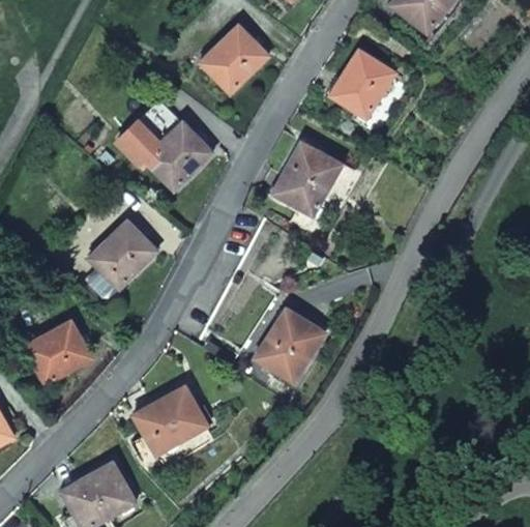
[(427,30),(450,0),(393,0),(392,1),(427,30)]
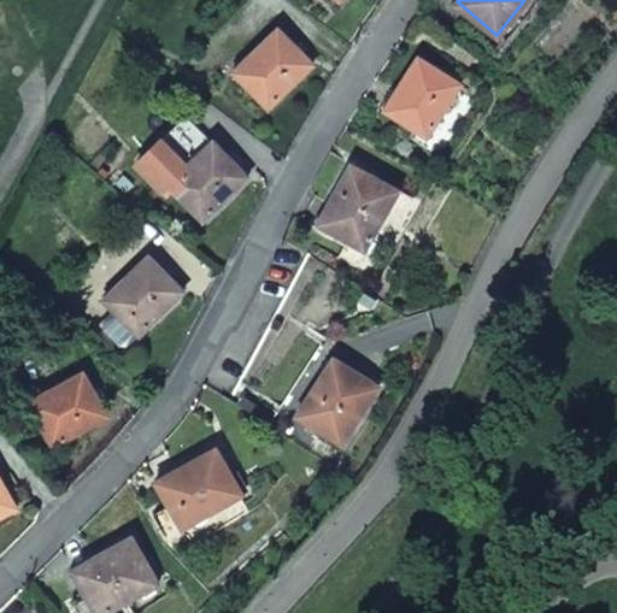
[(233,70),(265,105),(311,60),(278,25),(233,70)]
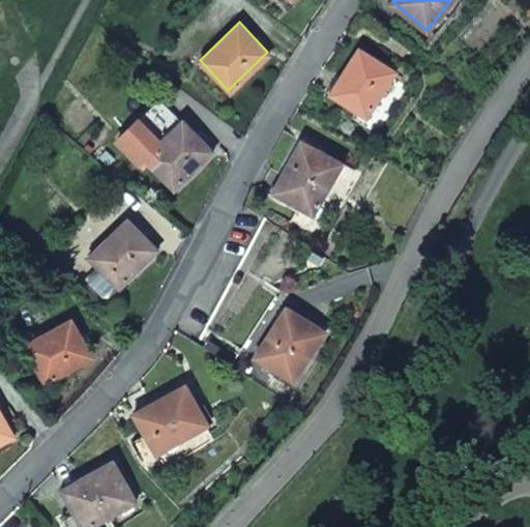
[(398,75),(358,49),(327,96),(355,115),(351,121),(371,135),(383,130),(408,91),(392,82),(398,75)]
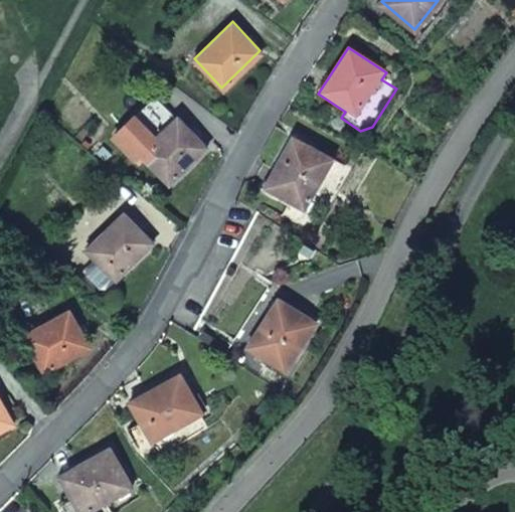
[(177,116),(140,151),(169,181),(206,145),(177,116)]
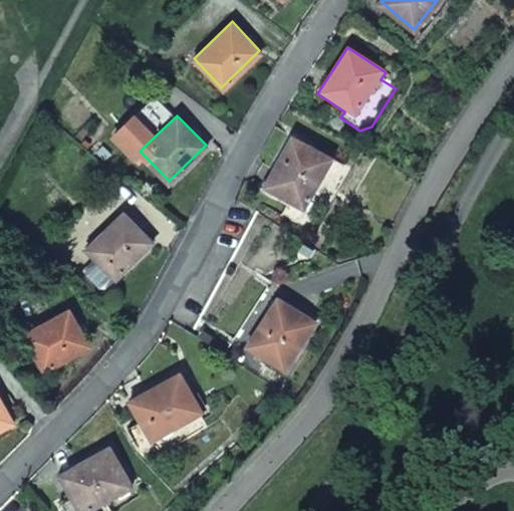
[(297,138),(265,185),(301,210),(333,164),(297,138)]
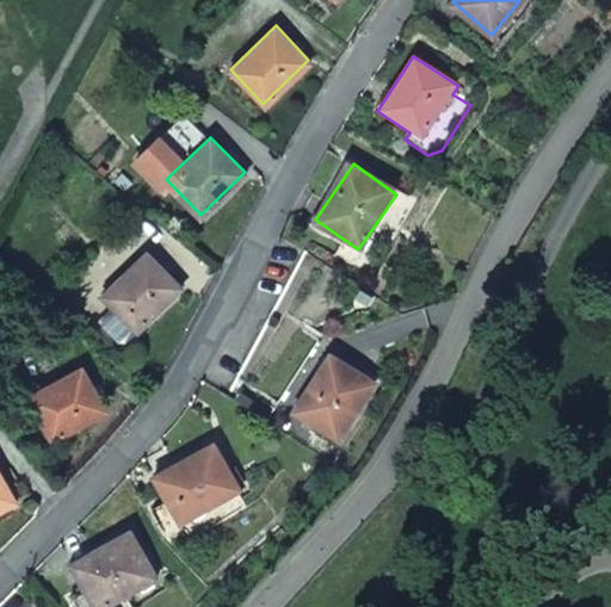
[(144,249),(99,291),(109,302),(91,320),(115,345),(181,287),(144,249)]
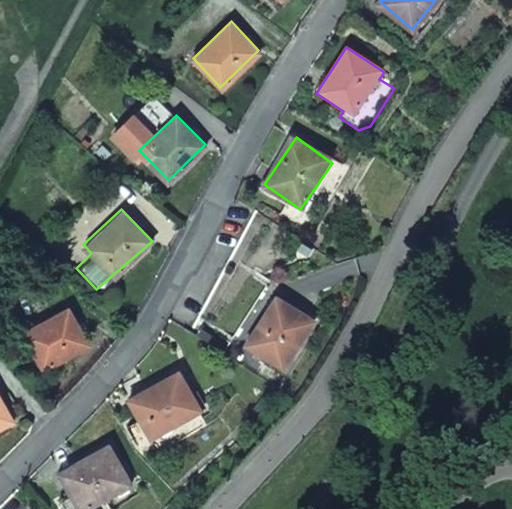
[(283,368),(311,317),(275,298),(247,347),(283,368)]
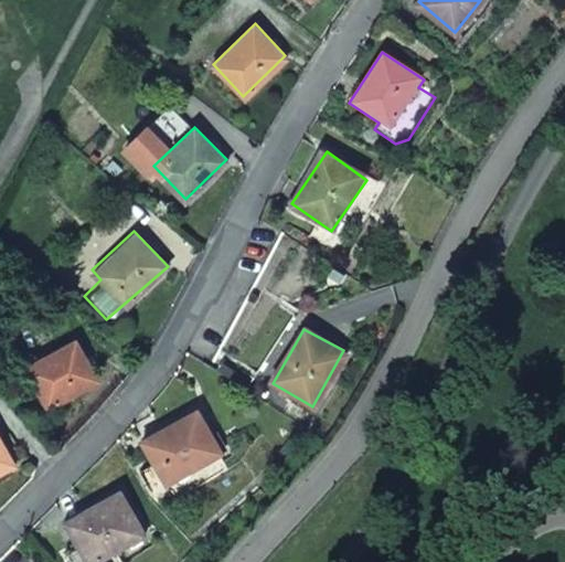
[(76,337),(27,366),(49,404),(98,377),(76,337)]
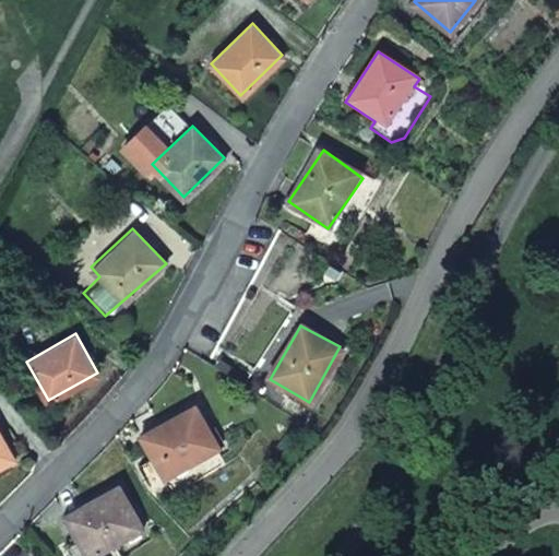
[(218,445),(198,404),(144,432),(166,472),(218,445)]
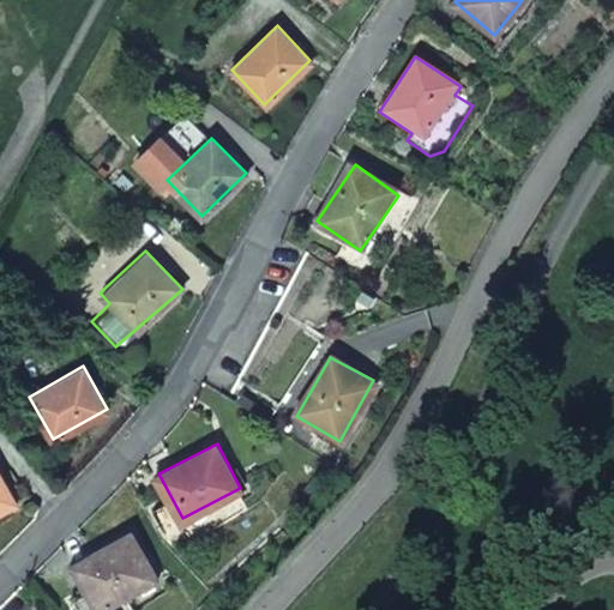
[(0,508),(16,500),(0,472),(0,508)]
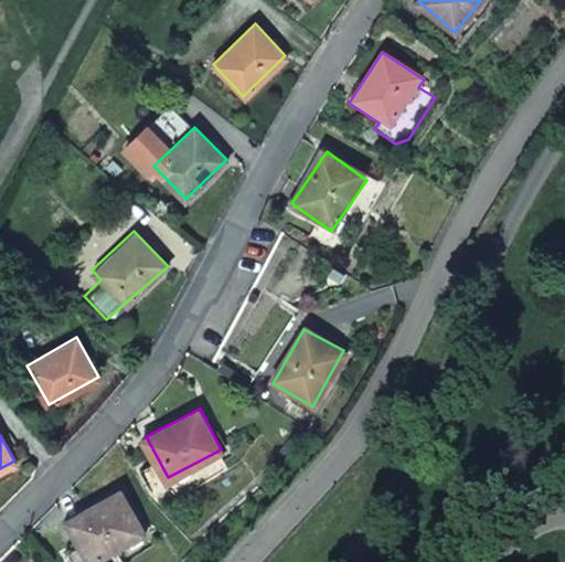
[(121,489),(67,519),(89,560),(144,531),(121,489)]
